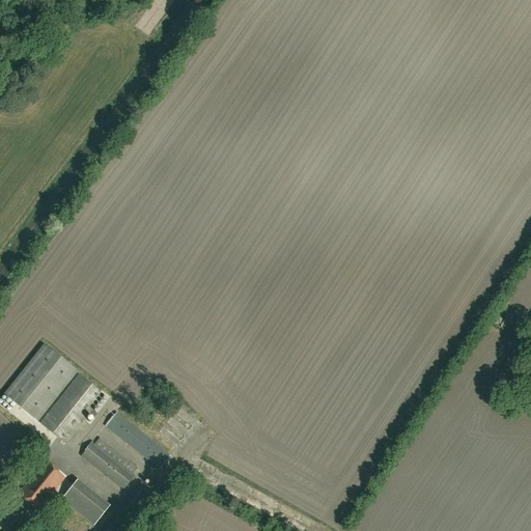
[(126,49),(134,55),(141,46),(134,39),(126,49)]
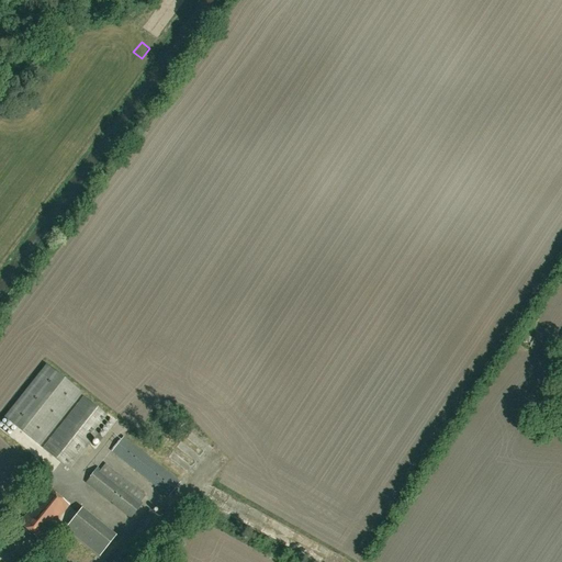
[(531,347),(535,340),(527,336),(524,344),(531,347)]
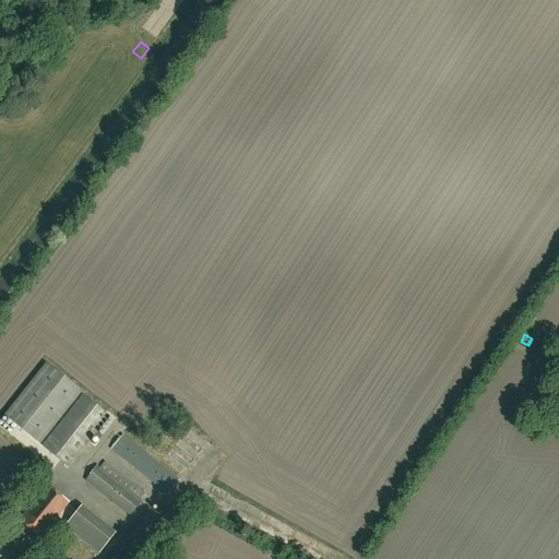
[(3,416),(39,444),(80,392),(45,364),(3,416)]
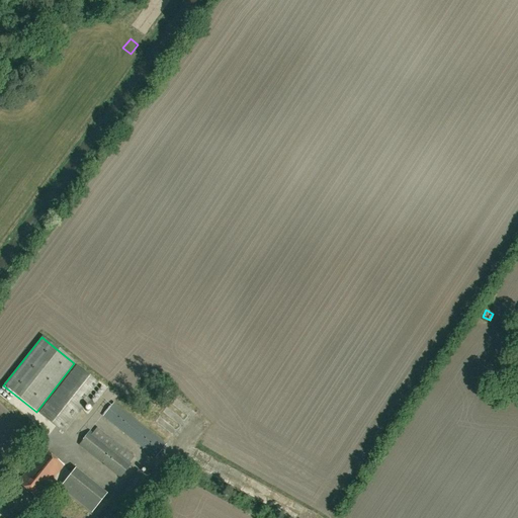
[(76,367),(39,414),(64,432),(100,385),(76,367)]
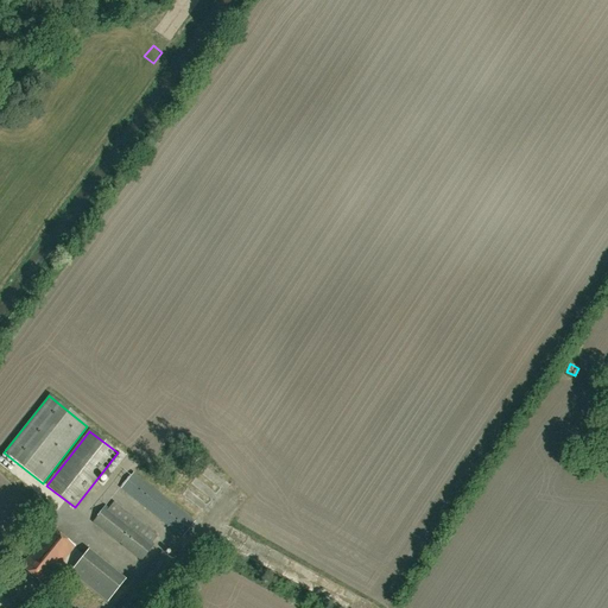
[(220,486),(225,481),(210,468),(206,473),(220,486)]
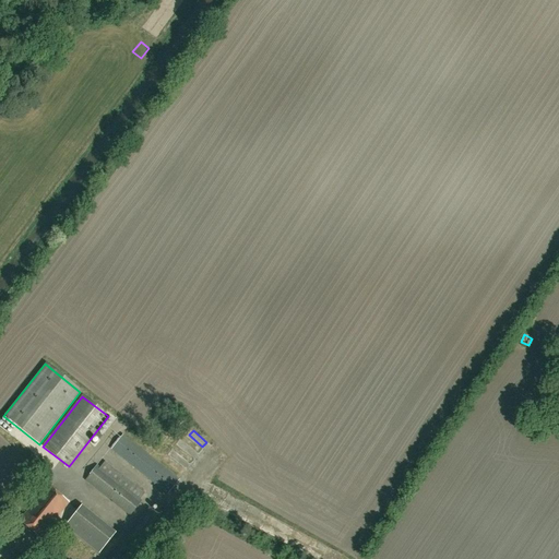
[(179,479),(157,462),(122,435),(110,450),(168,495),(179,479)]
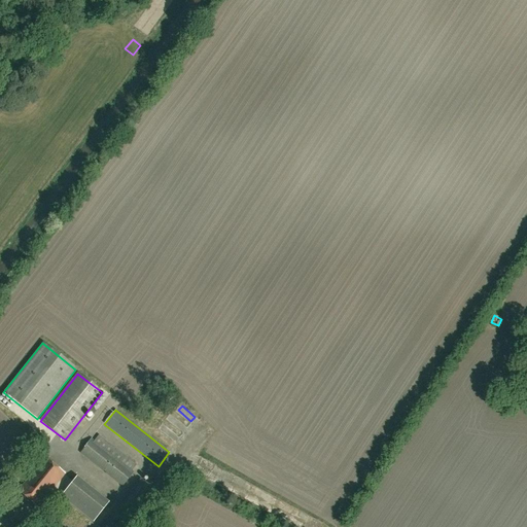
[(92,423),(95,415),(89,412),(84,420),(92,423)]
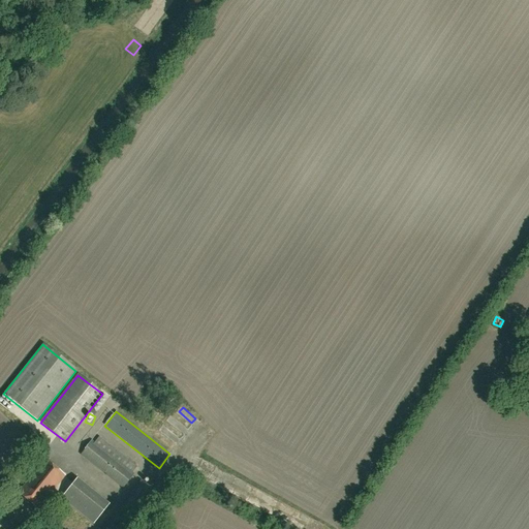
[(161,431),(178,442),(184,433),(167,422),(161,431)]
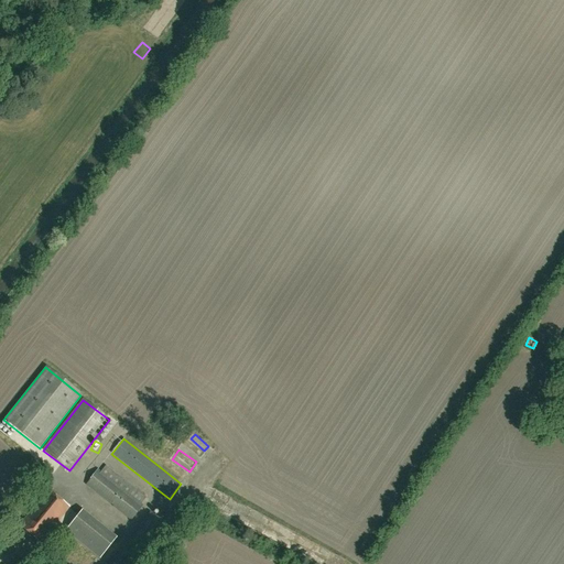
[(142,506),(141,505),(147,498),(106,466),(100,473),(98,470),(87,486),(131,520),(142,506)]
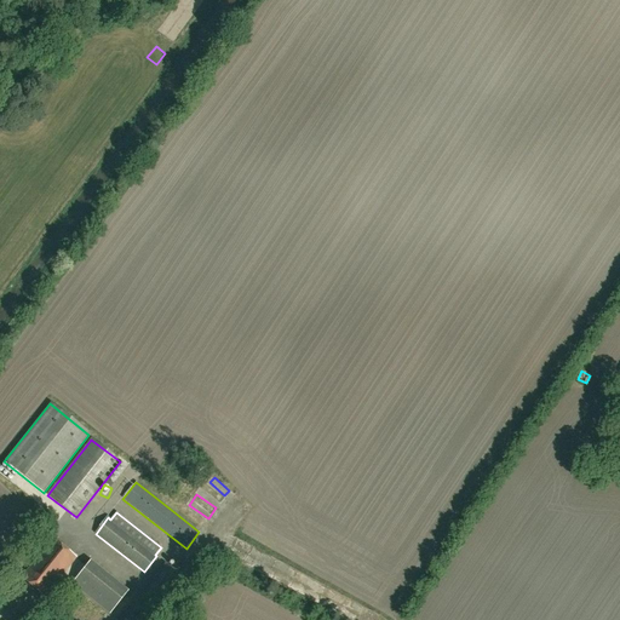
[(21,578),(44,597),(49,601),(59,586),(56,584),(75,558),(52,539),(21,578)]
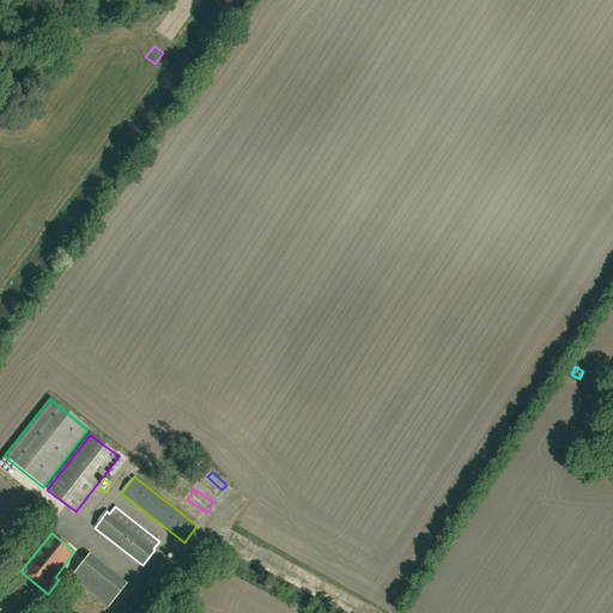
[(129,583),(89,554),(72,578),(111,607),(129,583)]
